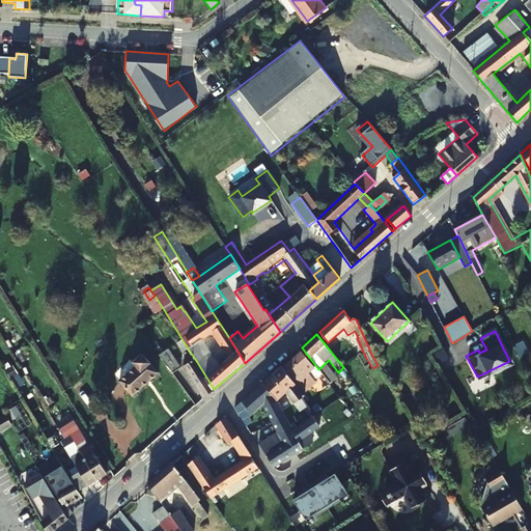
[(528,352),(523,339),(512,344),(519,357),(528,352)]
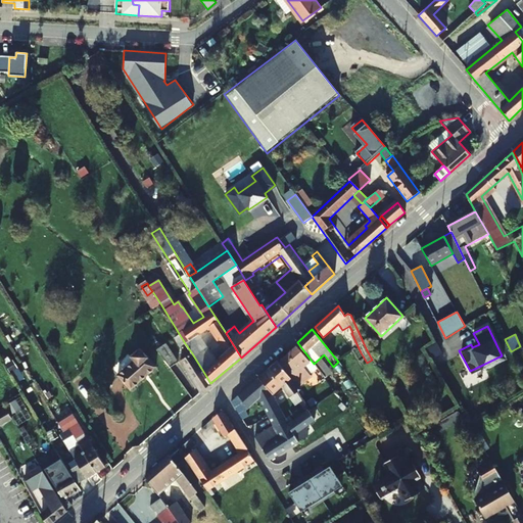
[(185,343),(180,335),(174,338),(180,347),(185,343)]
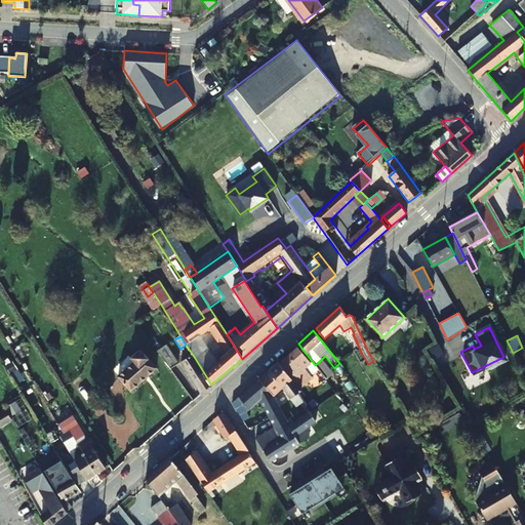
[(446,352),(441,342),(438,345),(428,351),(433,359),(446,352)]
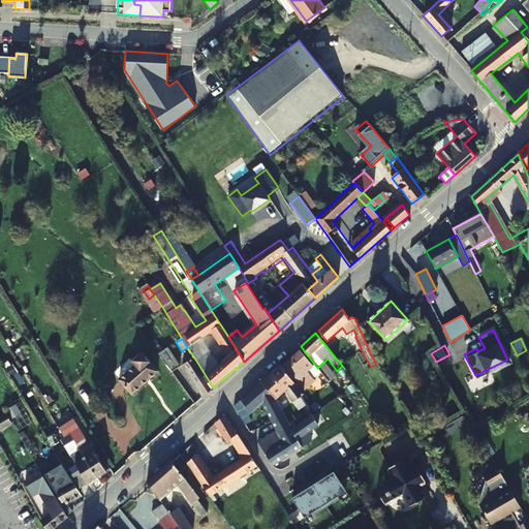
[(179,367),(167,348),(158,353),(172,372),(179,367)]
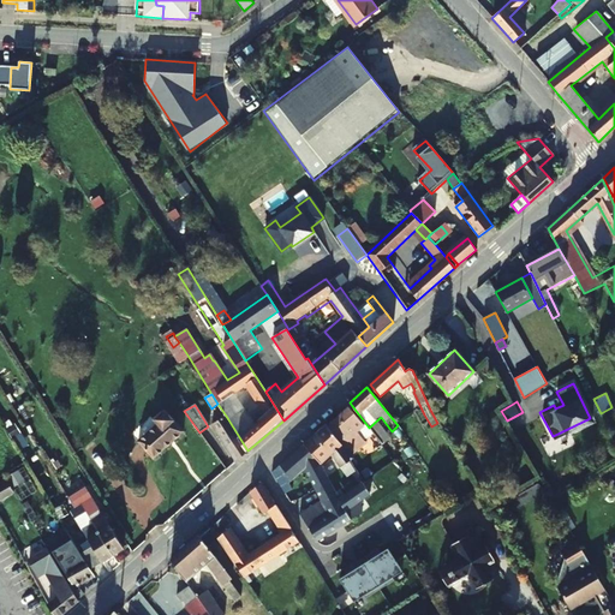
[(342,447),(348,457),(365,443),(356,431),(363,425),(348,408),(327,427),(342,447)]
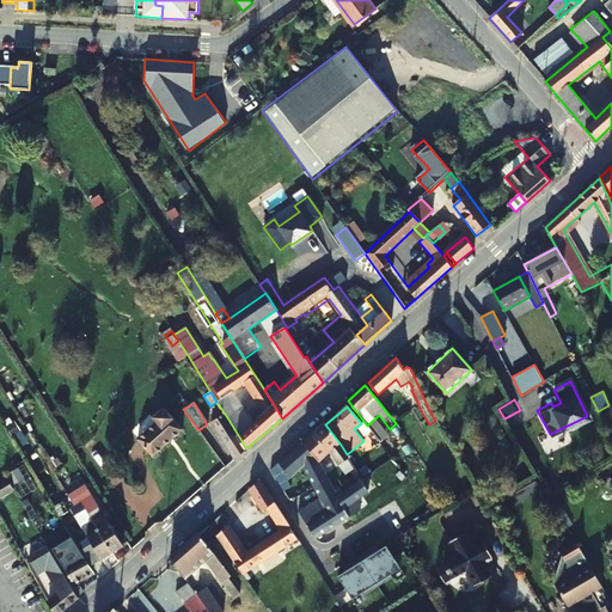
[(182,429),(164,409),(153,418),(150,415),(130,432),(138,439),(153,457),(182,429)]
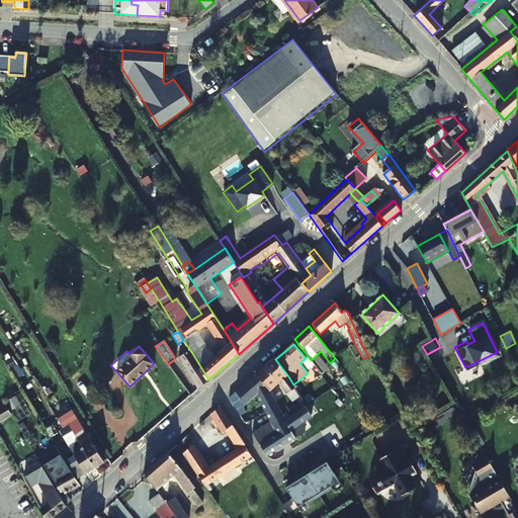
[(208,379),(190,350),(178,358),(198,390),(208,379)]
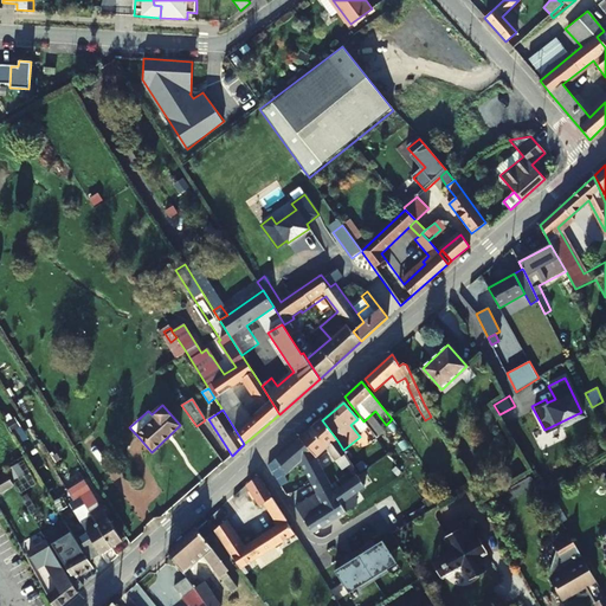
[(310,429),(327,449),(335,462),(346,453),(343,450),(337,440),(322,420),(321,419),(310,429)]
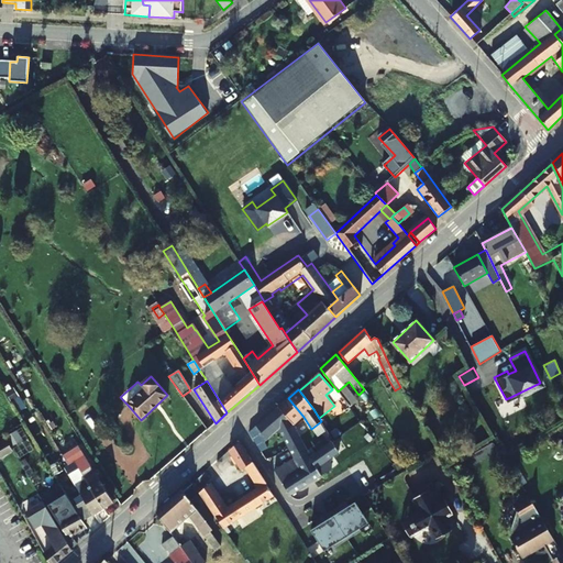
[(350,407),(340,395),(334,399),(344,411),(350,407)]
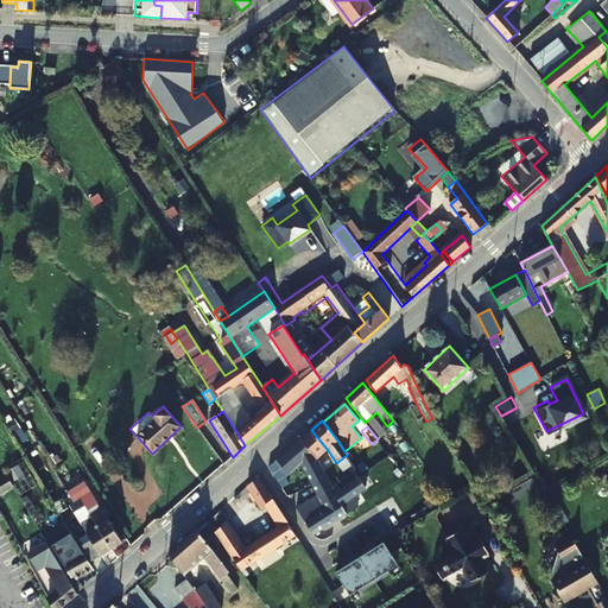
[(311,430),(301,439),(314,455),(316,460),(328,450),(311,430)]
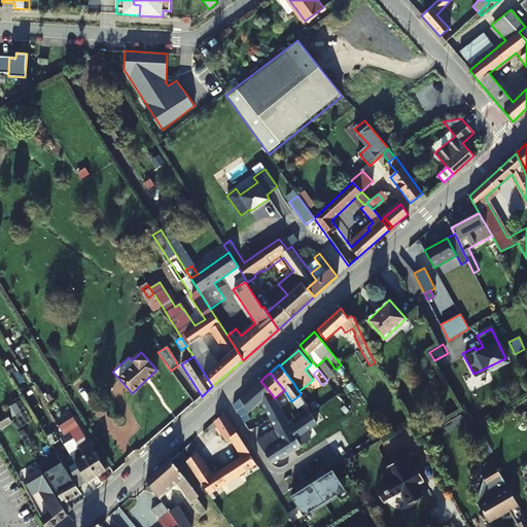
[(43,389),(37,379),(31,382),(37,392),(43,389)]
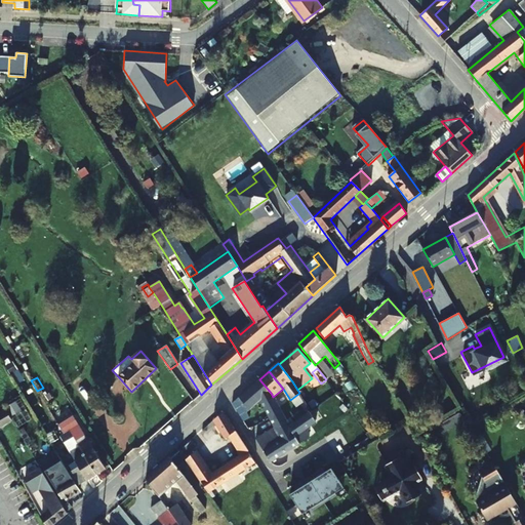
[(316,422),(310,411),(300,418),(289,426),(273,397),(271,393),(259,379),(239,397),(239,398),(249,410),(259,401),(274,428),(255,439),(271,462),(310,438),(305,430),(316,422)]
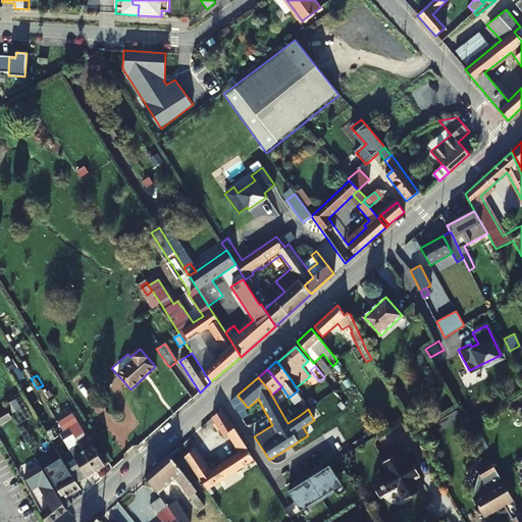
[(301,397),(298,390),(289,398),(293,403),(301,397)]
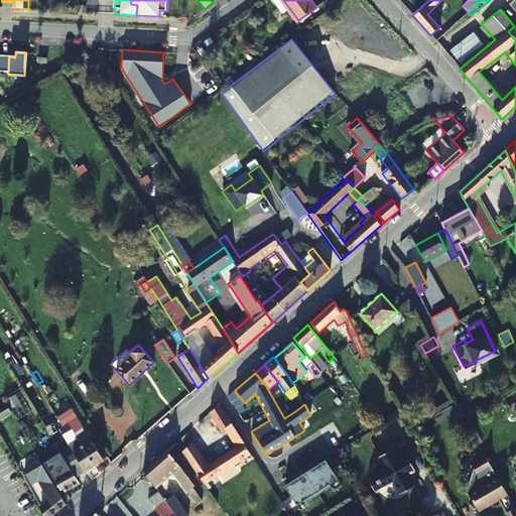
[(245,403),(235,391),(228,397),(239,414),(246,409),(243,405),(245,403)]
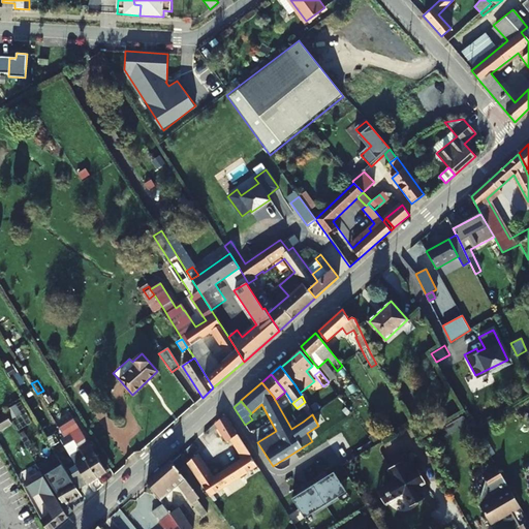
[(14,403),(5,409),(12,419),(21,412),(14,403)]
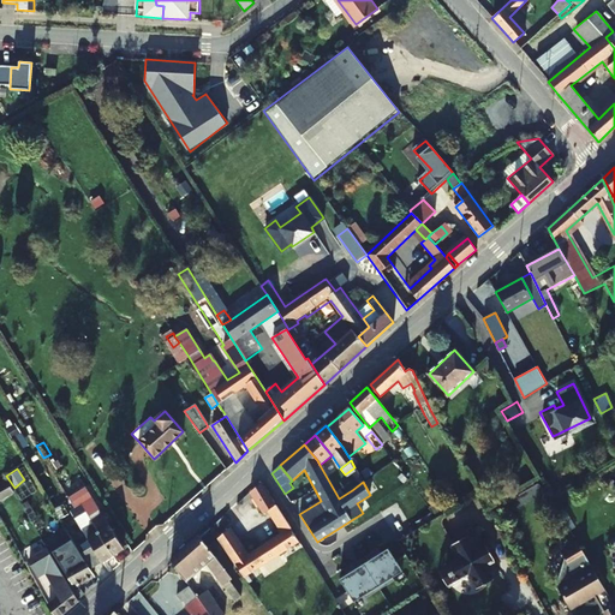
[(0,497),(12,490),(7,482),(0,485),(0,497)]
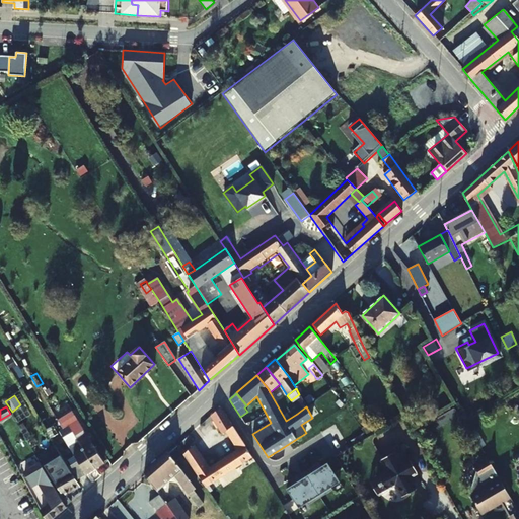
[(198,476),(200,480),(205,488),(252,458),(221,408),(211,417),(222,434),(226,430),(235,443),(234,444),(238,450),(209,470),(193,447),(182,455),(198,476)]
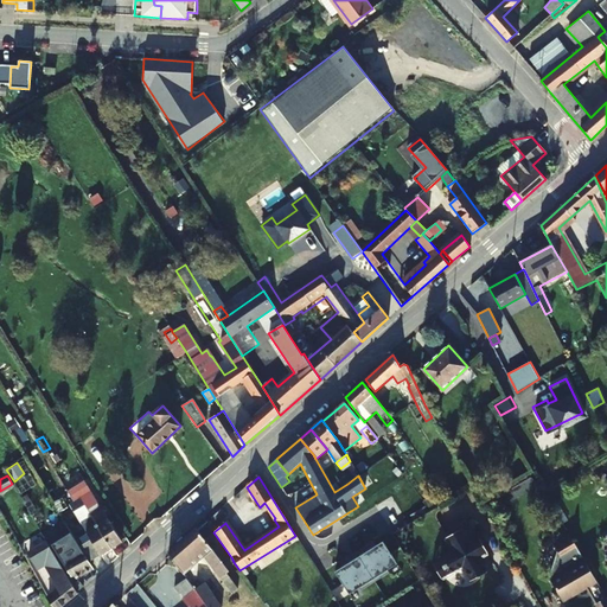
[(532,477),(510,487),(515,497),(537,485),(532,477)]
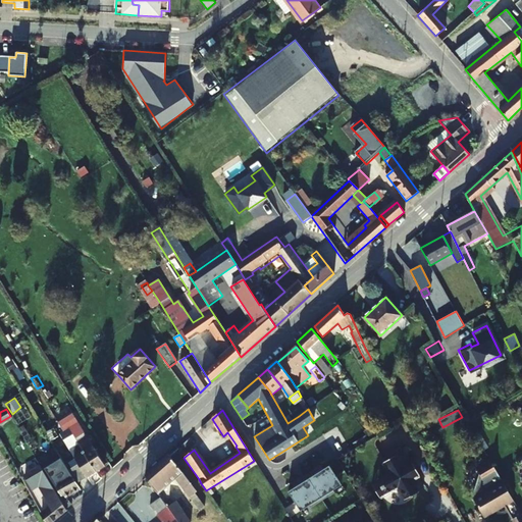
[(72,424),(77,421),(72,414),(67,417),(72,424)]
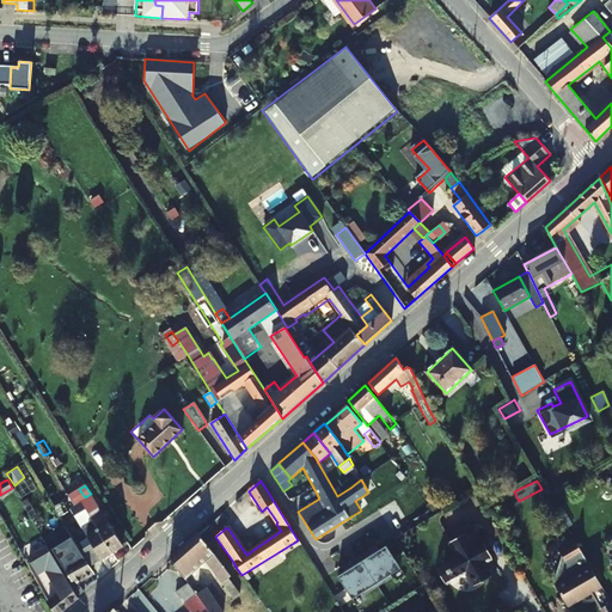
[(74,505),(79,502),(72,493),(68,495),(74,505)]
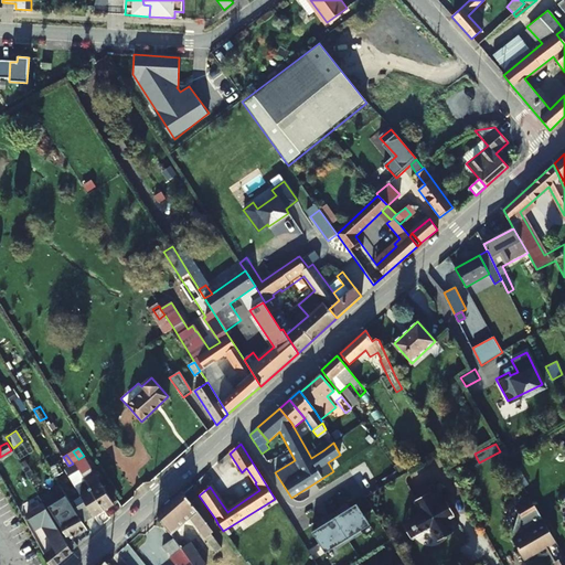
[(78,459),(74,462),(78,470),(81,475),(84,472),(82,468),(88,464),(84,456),(78,459)]
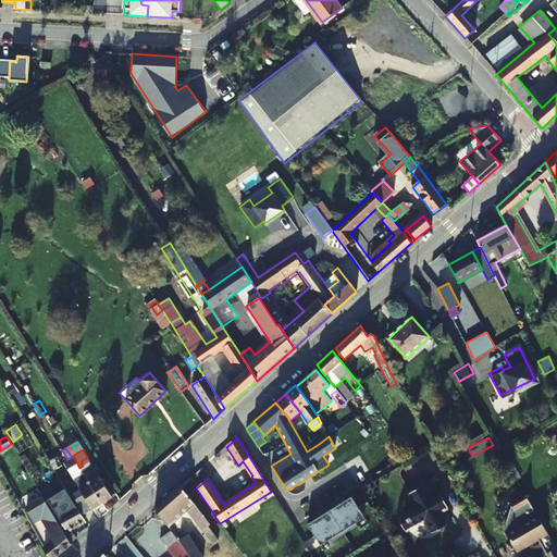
[(77,463),(73,456),(72,457),(67,459),(62,462),(67,470),(77,463)]
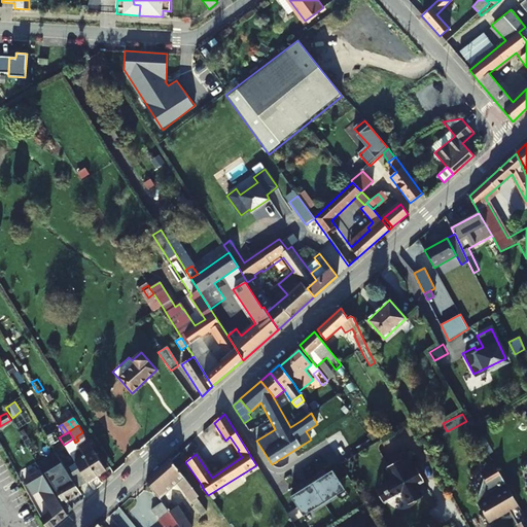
[(77,446),(97,477),(106,470),(89,443),(83,447),(81,444),(77,446)]
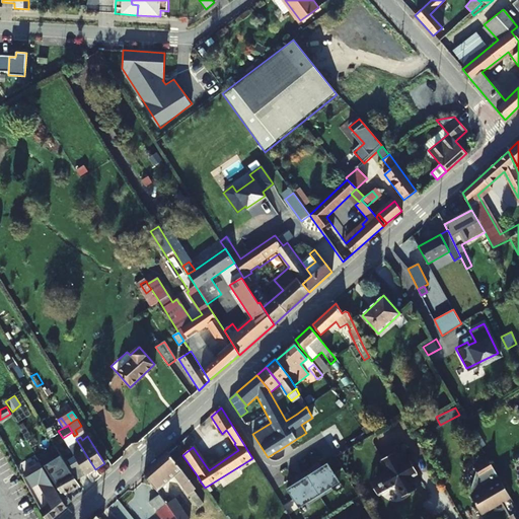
[(95,469),(76,439),(74,441),(76,443),(69,448),(75,457),(69,461),(71,465),(70,466),(78,479),(95,469)]
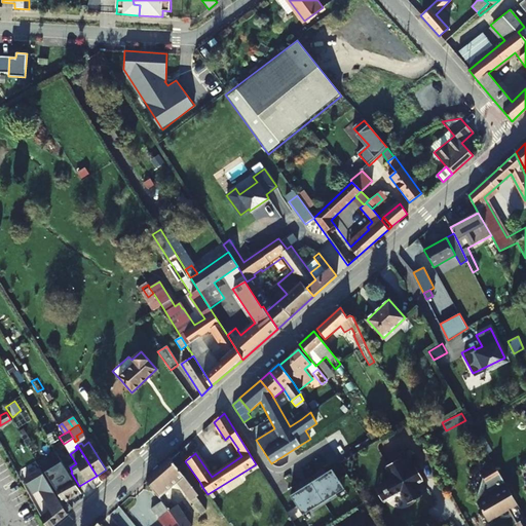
[(148,481),(157,495),(160,499),(177,483),(200,515),(205,511),(185,478),(171,459),(170,458),(146,480),(148,481)]
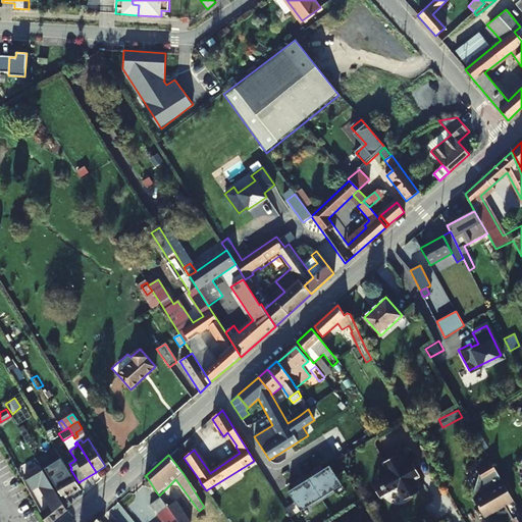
[(59,500),(65,510),(70,505),(64,497),(80,488),(59,456),(54,460),(60,470),(56,473),(60,479),(54,483),(62,498),(59,500)]
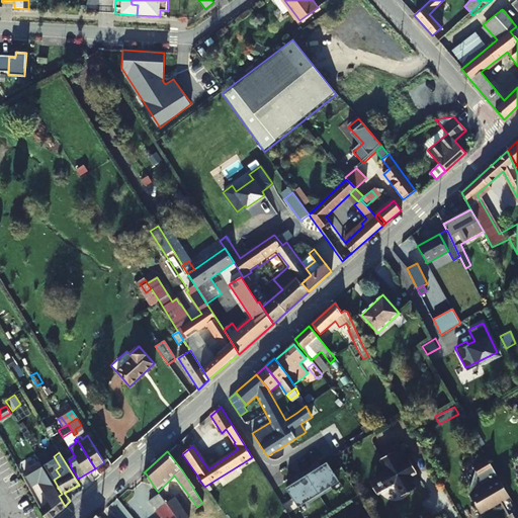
[(407,461),(401,452),(395,455),(394,453),(380,460),(387,472),(369,483),(376,496),(396,486),(402,498),(415,491),(414,489),(420,486),(414,475),(416,472),(409,460),(407,461)]
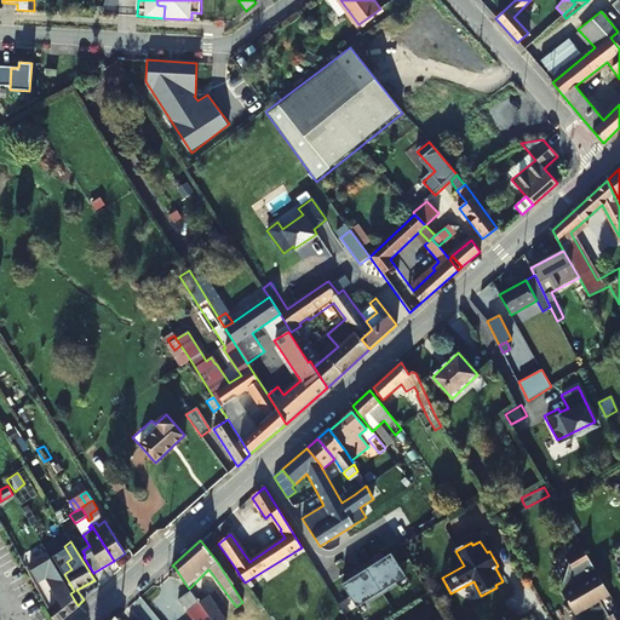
[(52,549),(47,552),(56,568),(62,564),(52,549)]
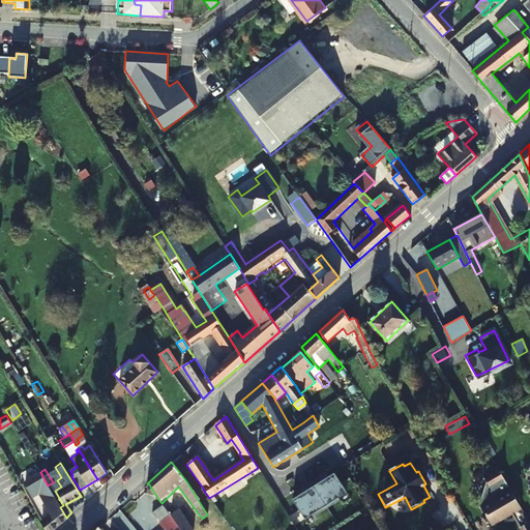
[(48,529),(51,529),(66,518),(60,507),(48,486),(40,472),(25,481),(33,496),(39,492),(53,513),(42,520),(48,529)]
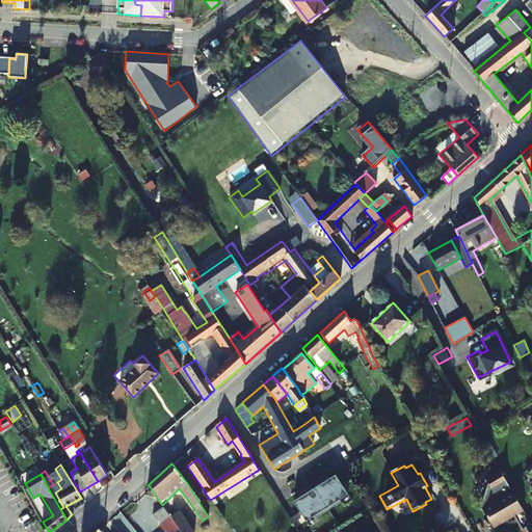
[(508,520),(523,511),(512,491),(502,474),(487,481),(488,484),(482,505),(482,506),(483,506),(484,508),(483,509),(493,526),(507,517),(508,520)]
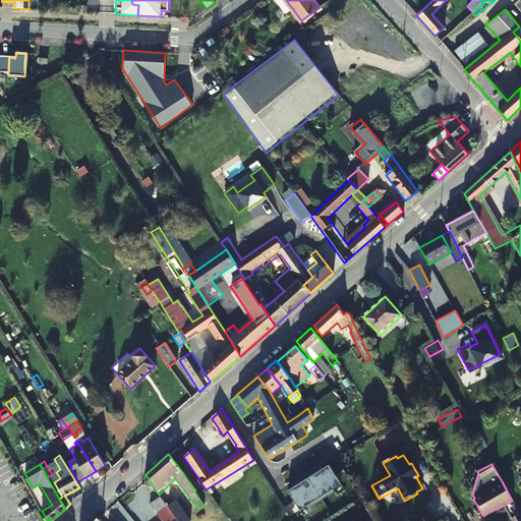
[(335,494),(343,488),(331,469),(319,476),(315,472),(307,477),(324,504),(336,496),(335,494)]
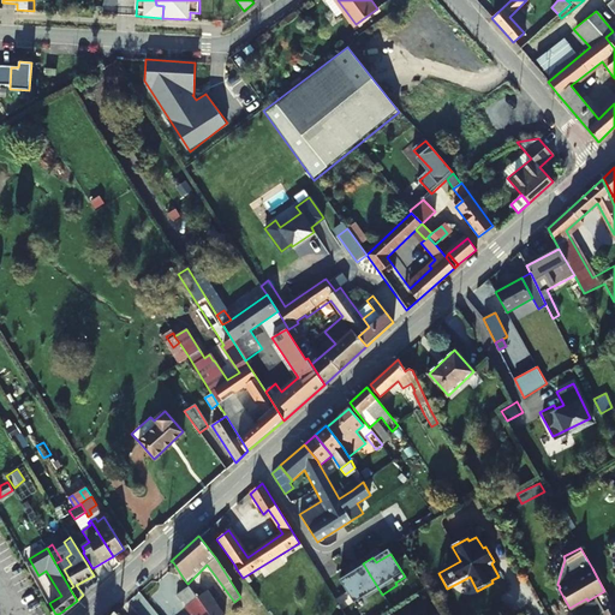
[(342,584),(357,607),(366,601),(368,603),(382,595),(363,563),(353,569),(357,574),(342,584)]
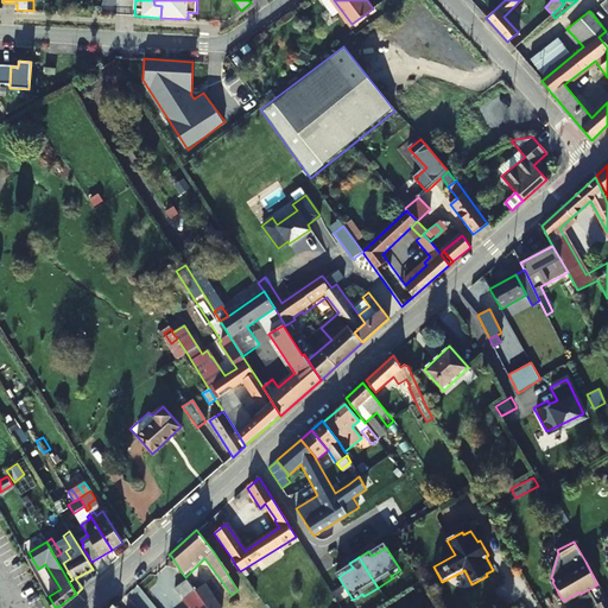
[(185,577),(182,572),(169,582),(175,589),(188,581),(185,577)]
